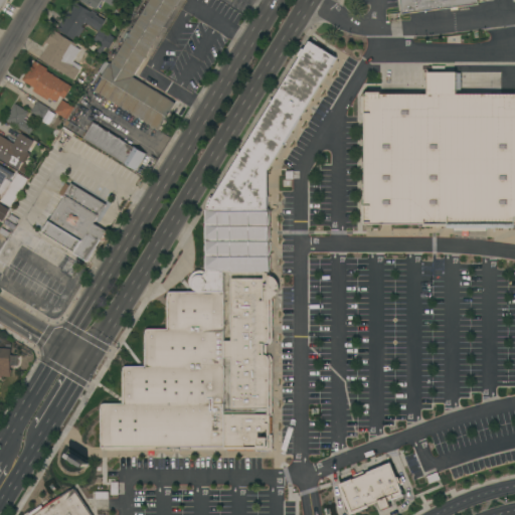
[(115,0),(112,6),(103,0),(98,9),(90,5),(90,6),(79,0),(115,0)]
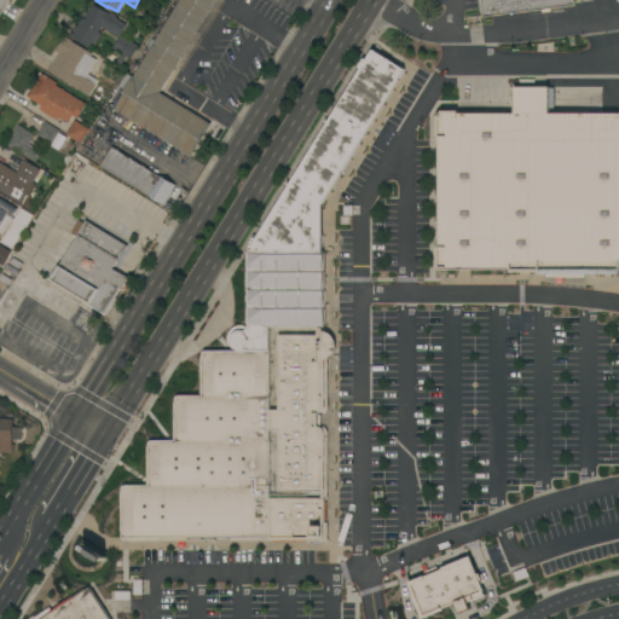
[(215,0),(160,93),(212,125),(191,156),(113,109),(125,90),(119,86),(126,73),(132,76),(132,75),(133,76),(179,0),(215,0)]
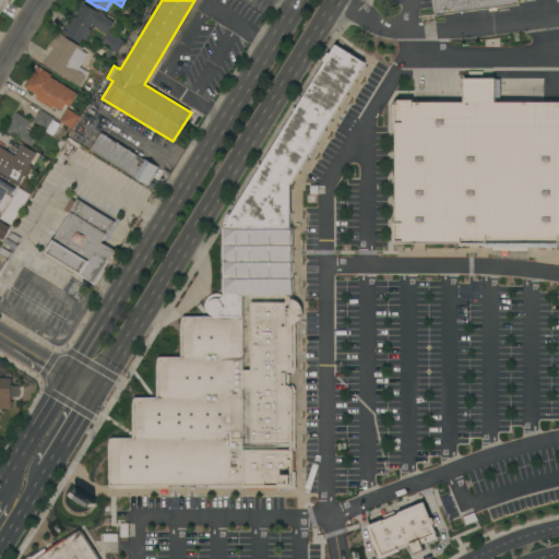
[(558,0),(558,2),(558,0),(518,0),(519,4),(440,14),(440,16),(437,16),(435,0),(558,0)]
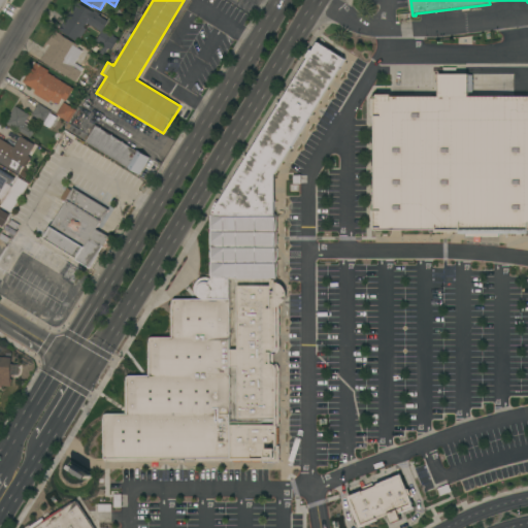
[(76,1),(93,11),(94,10),(100,14),(99,15),(108,21),(103,30),(118,39),(106,58),(99,54),(104,45),(96,40),(101,32),(86,23),(84,27),(87,29),(78,42),(58,30),(76,1)]
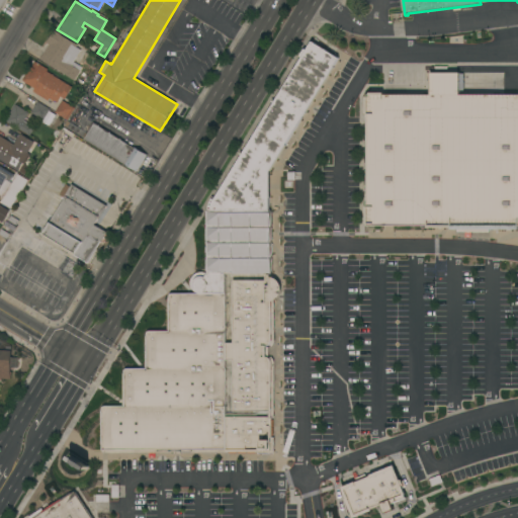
[(48,45),(47,44),(46,42),(53,30),(55,31),(55,30),(61,34),(60,34),(76,45),(75,47),(81,50),(74,62),(82,67),(80,71),(81,71),(76,78),(81,81),(79,84),(73,81),(74,80),(39,59),(48,45)]
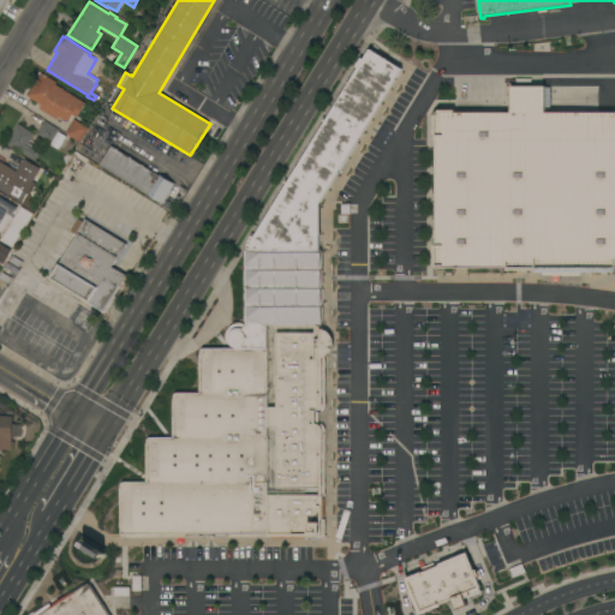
[(321,358),(322,537),(162,533),(162,549),(162,554),(160,557),(156,560),(151,561),(147,562),(141,561),(137,559),(135,555),(133,549),(133,533),(120,533),(121,485),(121,484),(123,482),(125,482),(148,482),(148,441),(148,439),(150,437),(174,437),(174,398),(174,395),(175,393),(178,393),(201,393),(201,356),(201,352),(202,350),(203,348),(237,348),(233,347),(230,342),(228,336),(230,333),(231,330),(234,329),(237,329),(243,329),(246,324),(246,250),(251,250),(251,246),(251,243),(252,240),(369,48),(401,69),(320,199),(321,328),(326,330),(330,334),(333,339),(333,344),(332,348),(329,353),(326,357),(321,358)]
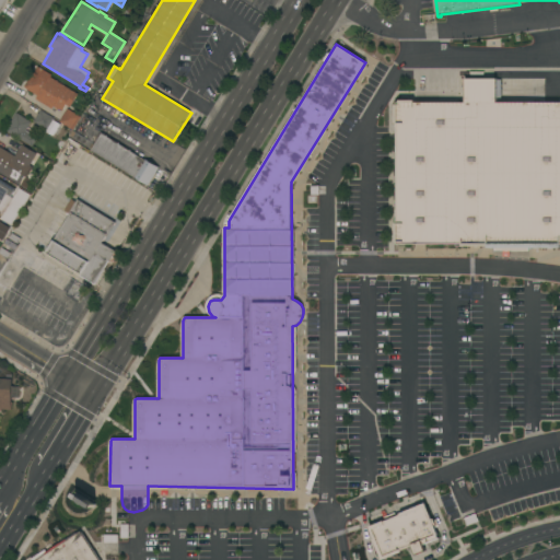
[(78,94),(69,107),(66,105),(61,111),(54,106),(51,109),(35,98),(37,95),(24,88),(28,79),(30,80),(37,67),(51,74),(50,77),(78,94)]
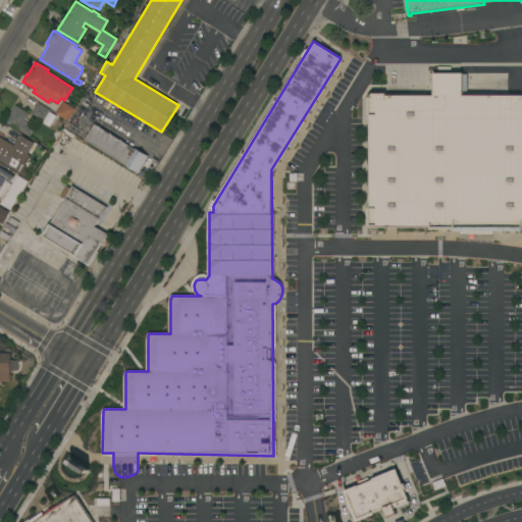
[(521,95),(462,95),(462,74),(432,74),(431,94),(371,94),(368,227),(521,227),(521,95)]
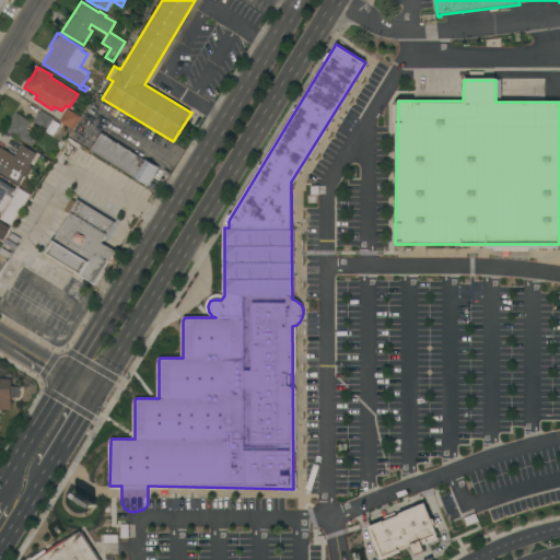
[(81,116),(73,129),(58,120),(66,107),(81,116)]
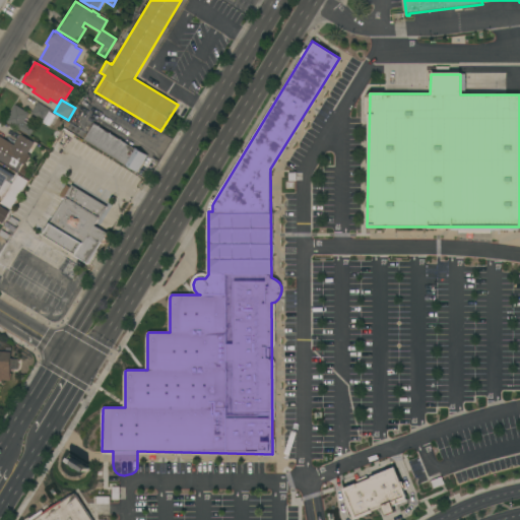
[(50,110),(43,120),(31,113),(38,102),(50,110)]
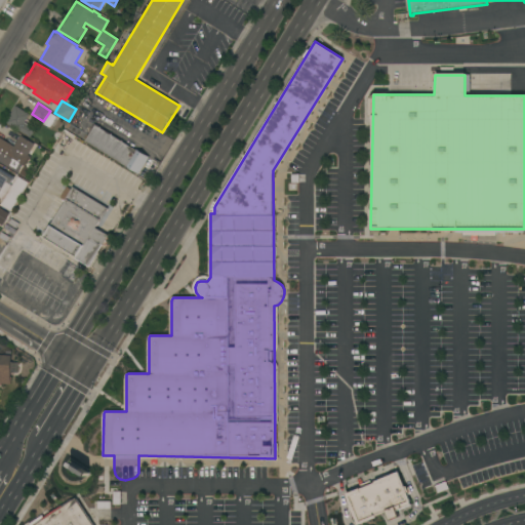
[(5,122),(15,106),(29,114),(24,123),(35,129),(30,137),(5,122)]
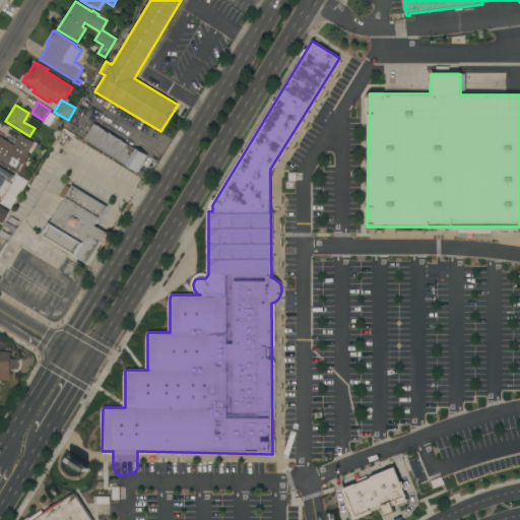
[(134,148),(134,147),(147,155),(137,173),(84,139),(94,123),(134,148)]
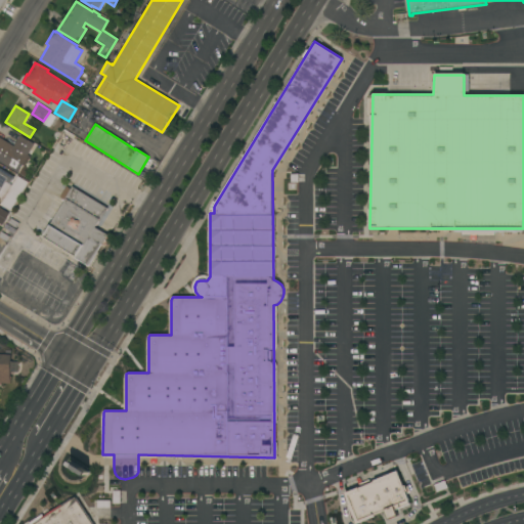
[(28,155),(29,156),(17,173),(0,162),(0,137),(13,146),(20,135),(34,143),(28,155)]
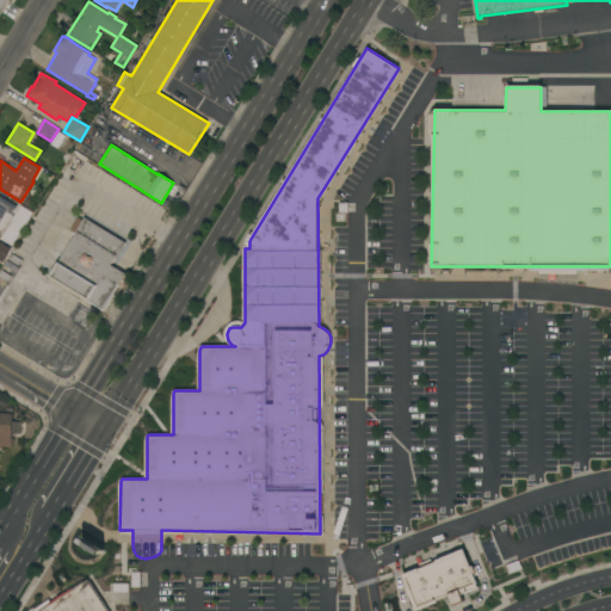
[(0,196),(16,207),(11,214),(13,215),(2,233),(0,230),(0,232),(1,233),(0,234),(0,196)]
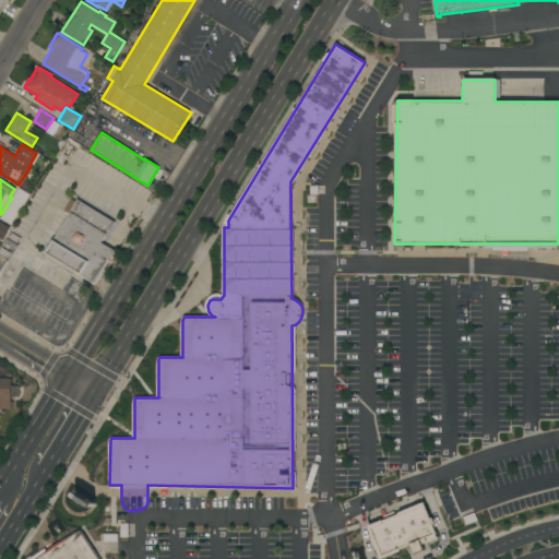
[(0,218),(12,225),(27,193),(15,187),(0,218)]
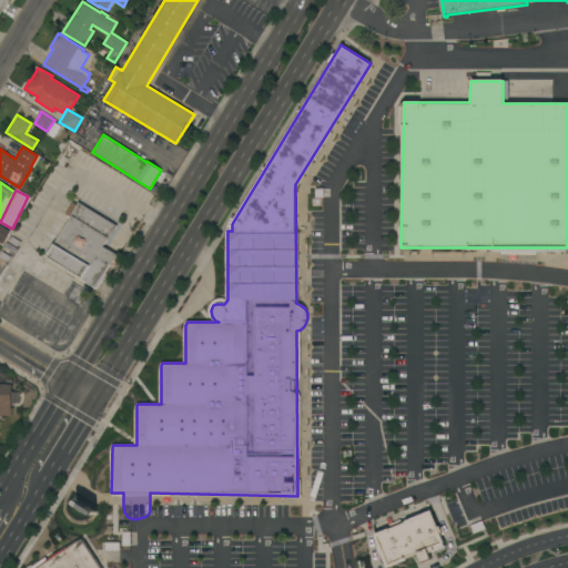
[(118,225),(109,241),(108,240),(104,246),(118,255),(110,269),(95,260),(92,266),(83,281),(44,256),(53,243),(54,244),(71,217),(70,216),(79,202),(118,225)]
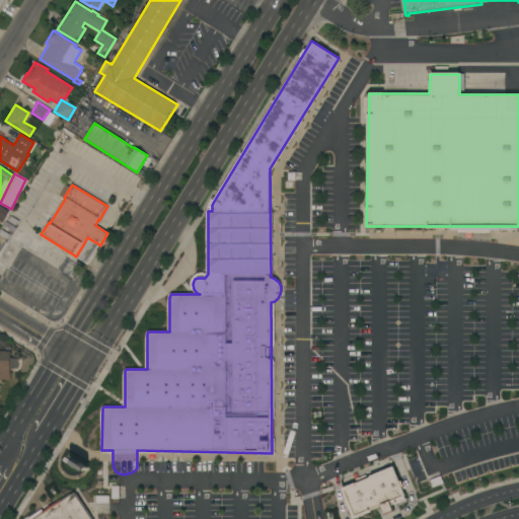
[(0,205),(9,211),(2,222),(0,220),(0,205)]
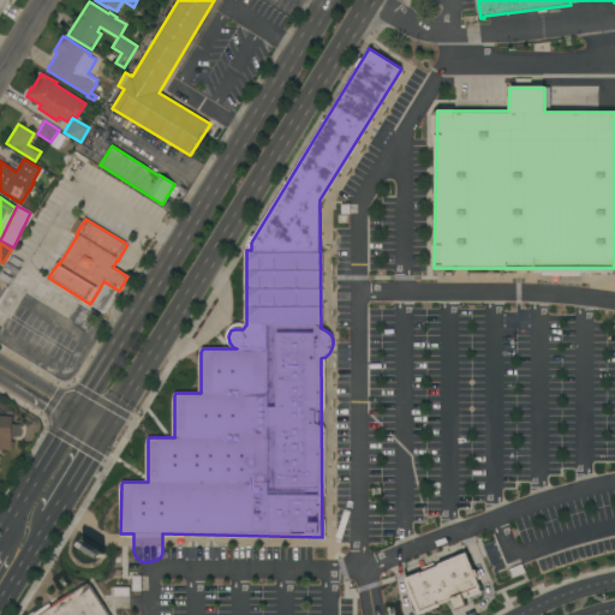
[(0,298),(19,268),(95,315),(83,334),(24,297),(10,320),(0,312),(0,298)]
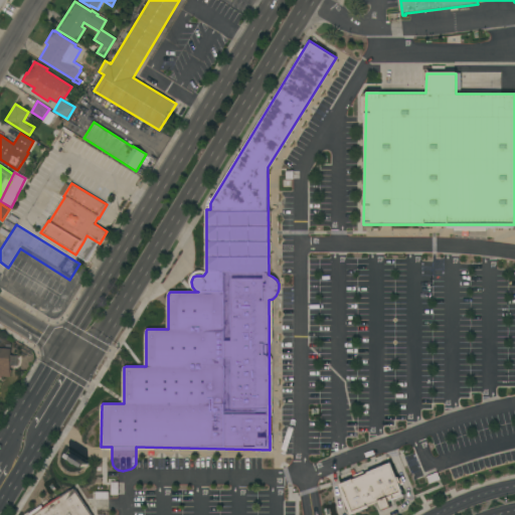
[(0,347),(11,348),(11,355),(17,355),(16,365),(11,365),(11,377),(0,376),(0,347)]
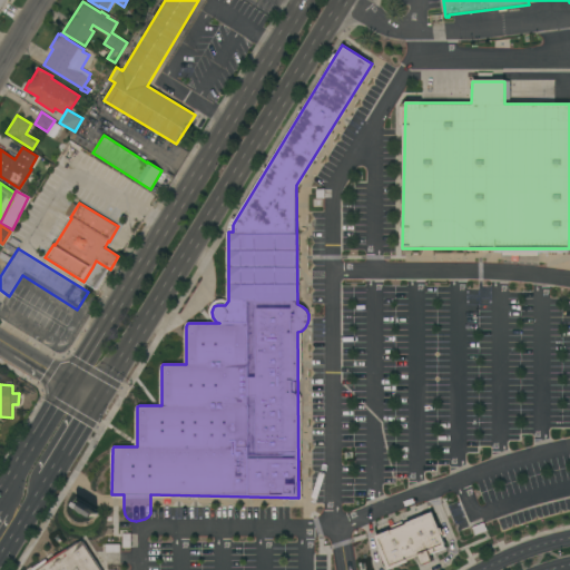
[(432,513),(374,536),(386,567),(419,554),(422,563),(431,560),(428,551),(444,544),(432,513)]
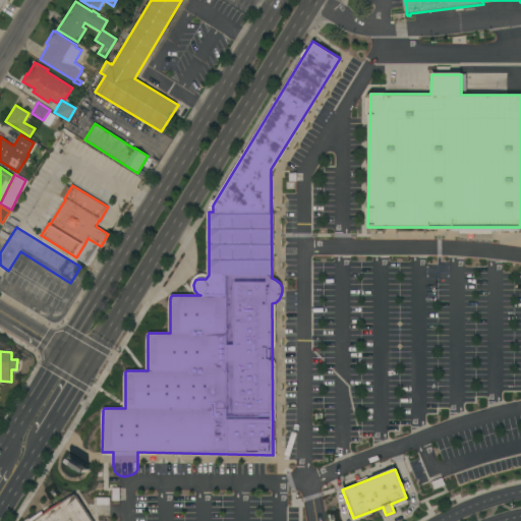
[(25,520),(91,520),(74,495),(25,520)]
